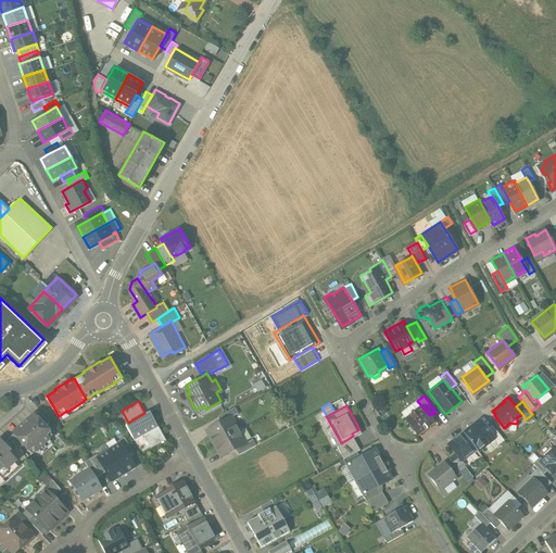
[(421,405),(416,410),(412,409),(411,414),(406,417),(411,422),(409,425),(413,429),(416,429),(418,431),(425,426),(428,427),(428,424),(433,419),(430,415),(421,405)]
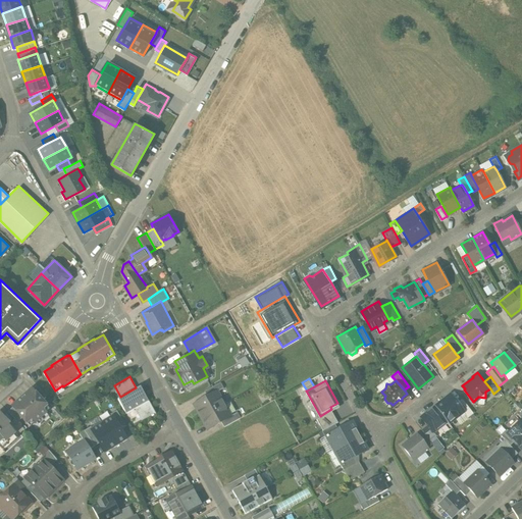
[(204,390),(207,395),(217,390),(223,386),(220,381),(204,390)]
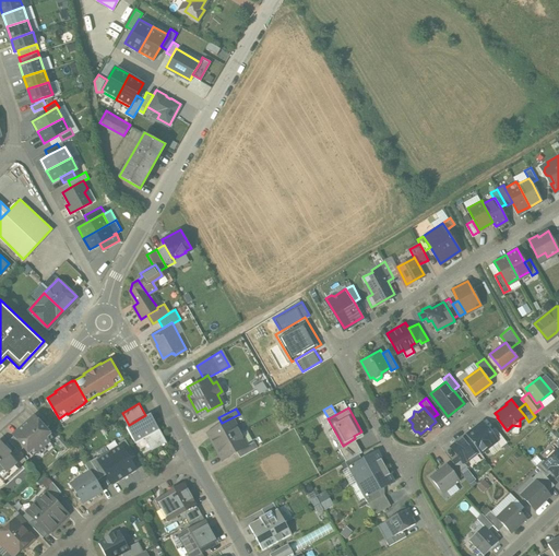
[(35,415),(45,426),(49,423),(39,411),(35,415)]
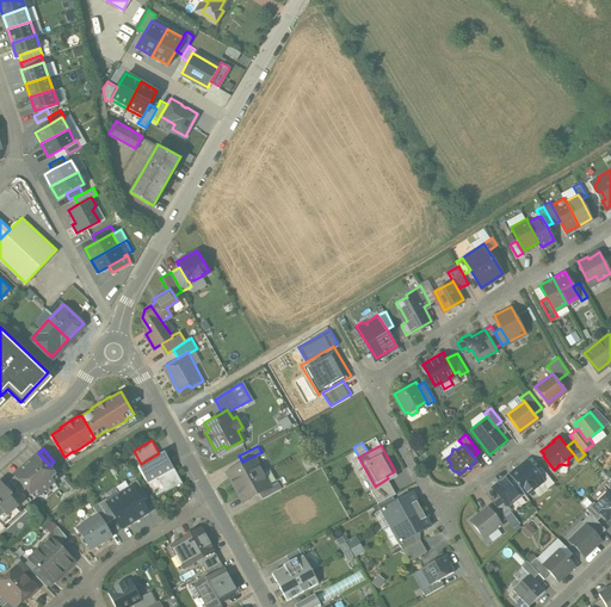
[(141,464),(139,465),(148,481),(161,475),(167,487),(180,479),(181,482),(183,482),(165,450),(159,453),(141,464)]
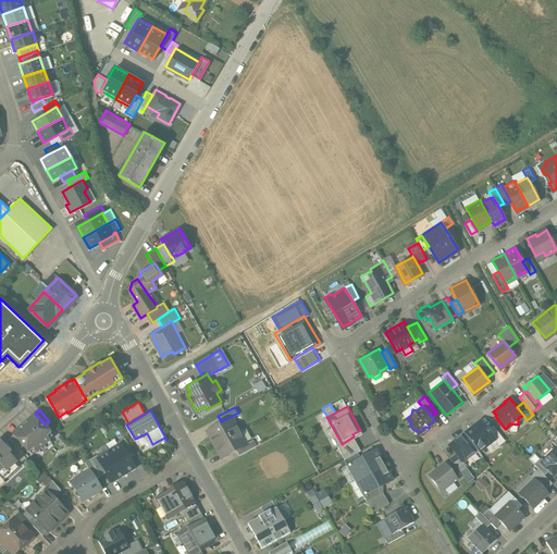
[(35,414),(34,414),(13,432),(24,444),(32,453),(52,434),(45,425),(35,414)]
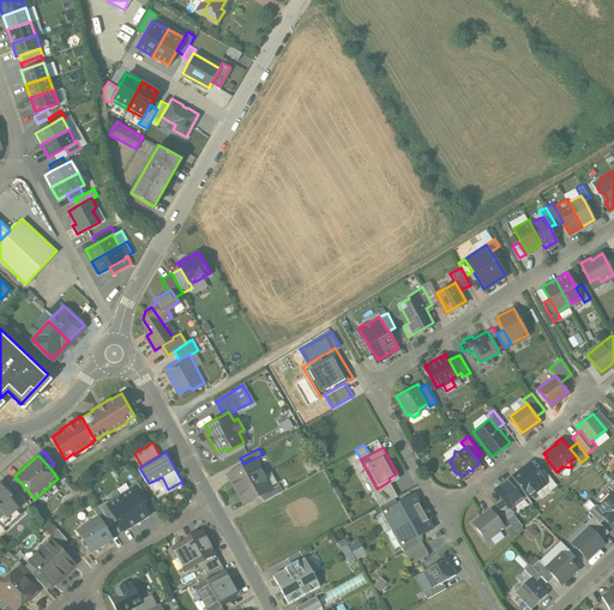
[(244,464),(228,473),(236,488),(263,472),(256,458),(244,464)]
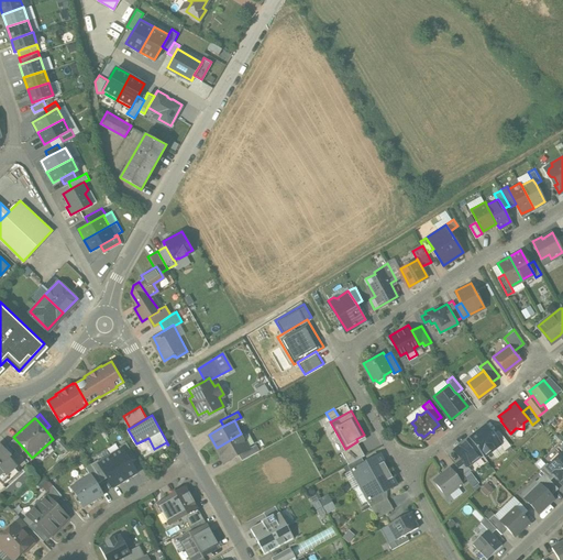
[(486,424),(470,436),(483,452),(484,454),(499,442),(500,441),(493,432),(486,424)]
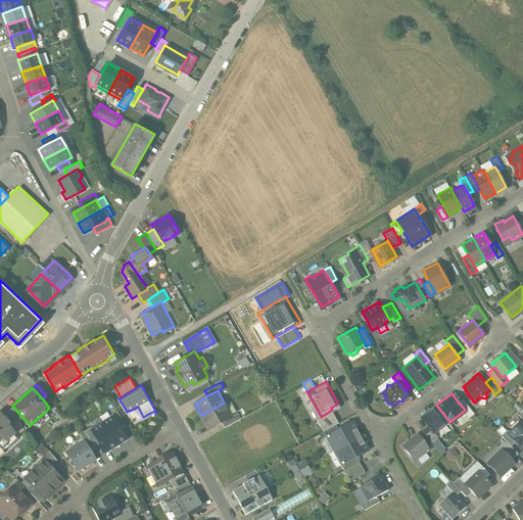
[(463,397),(458,402),(465,410),(464,411),(469,417),(474,413),(463,397)]
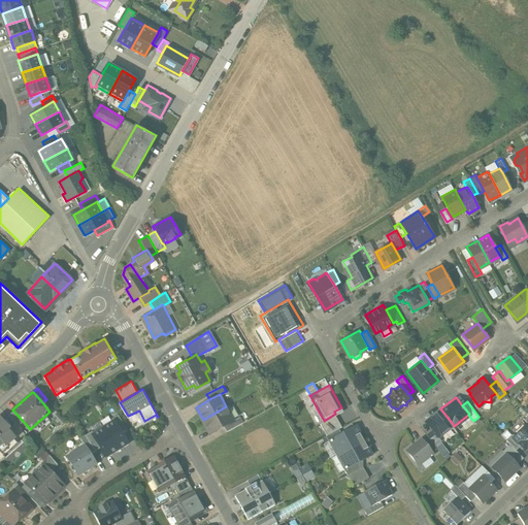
[(226,406),(203,420),(210,432),(224,425),(233,420),(226,406)]
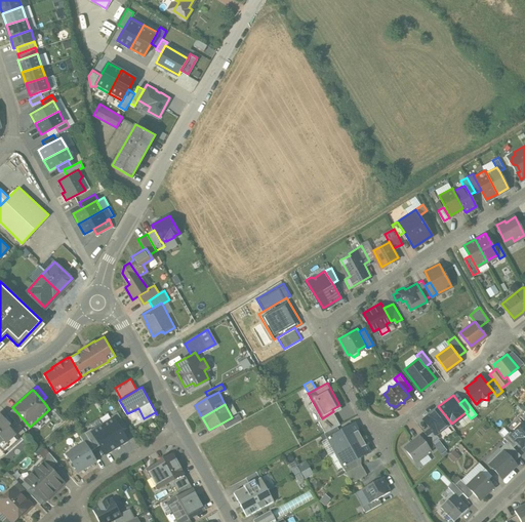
[(438,406),(423,417),(431,427),(435,433),(436,433),(450,422),(438,406)]
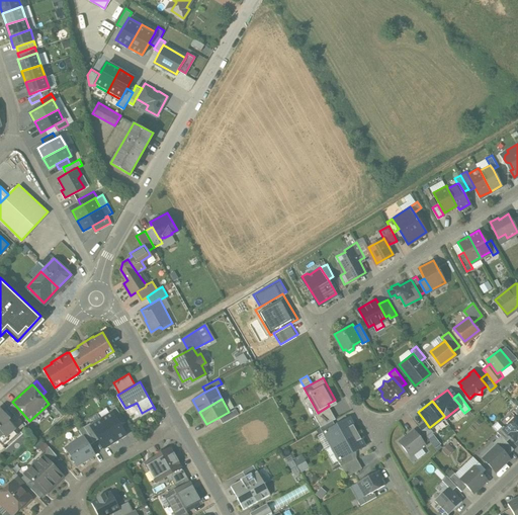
[(22,413),(12,402),(8,406),(15,414),(17,417),(22,413)]
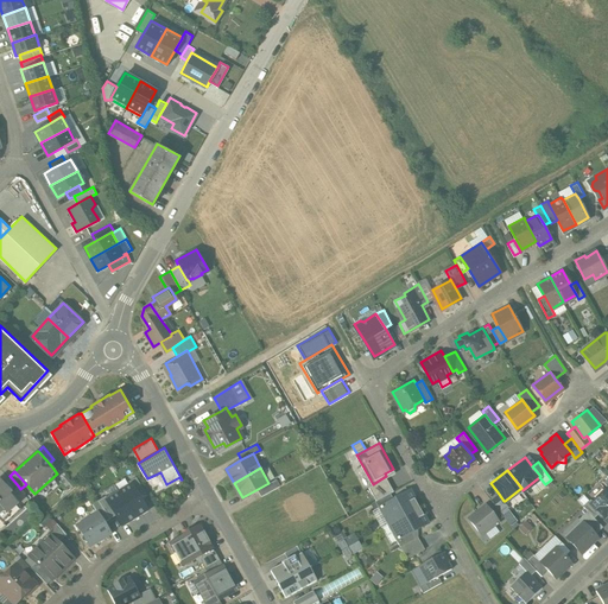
[(130,481),(131,483),(132,482),(141,497),(147,494),(135,476),(130,481)]
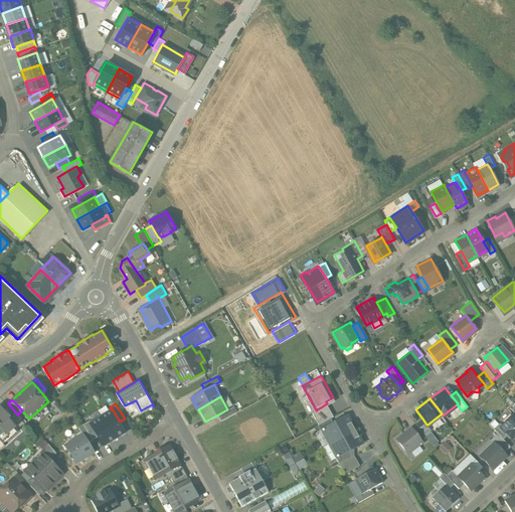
[(319,423),(330,416),(333,414),(327,403),(316,410),(312,411),(319,423)]
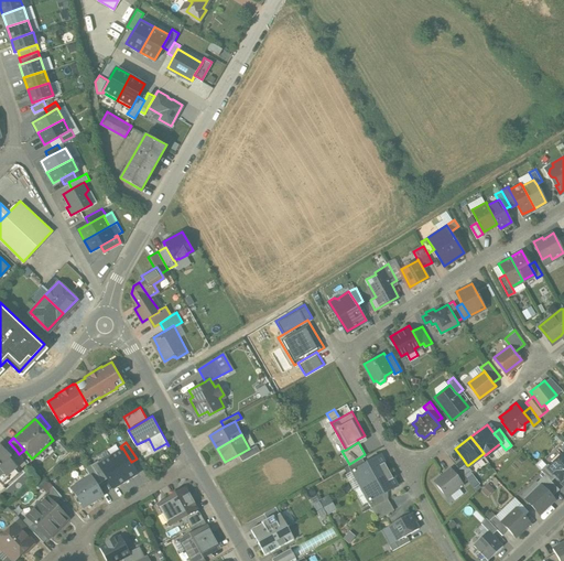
[(0,443),(0,481),(1,483),(2,482),(9,476),(7,474),(17,465),(10,457),(11,456),(11,455),(0,443)]
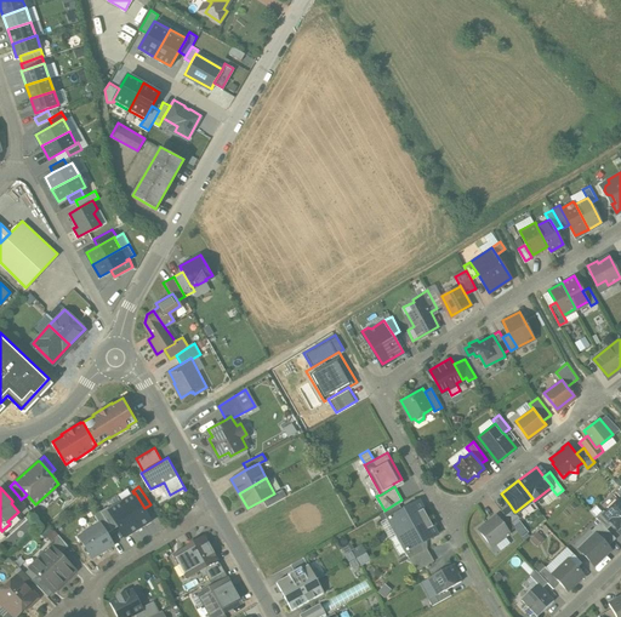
[(274,493),(263,500),(267,506),(286,495),(283,489),(274,493)]
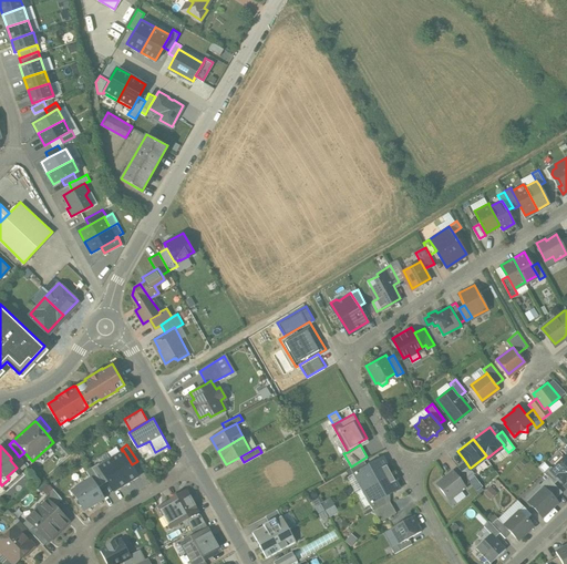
[(111,458),(126,482),(138,474),(132,464),(123,450),(122,451),(111,458)]
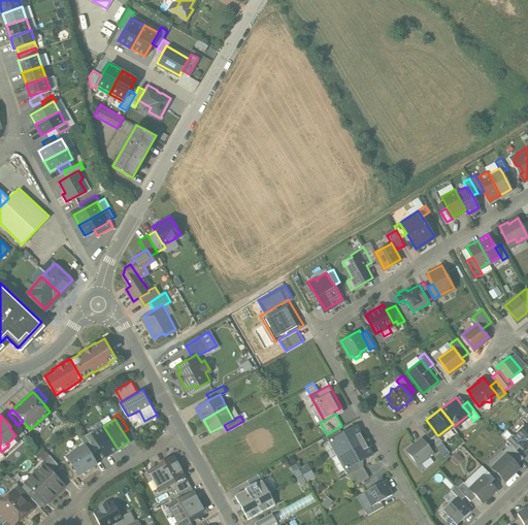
[(18,425),(15,422),(10,426),(10,427),(19,436),(24,432),(18,425)]
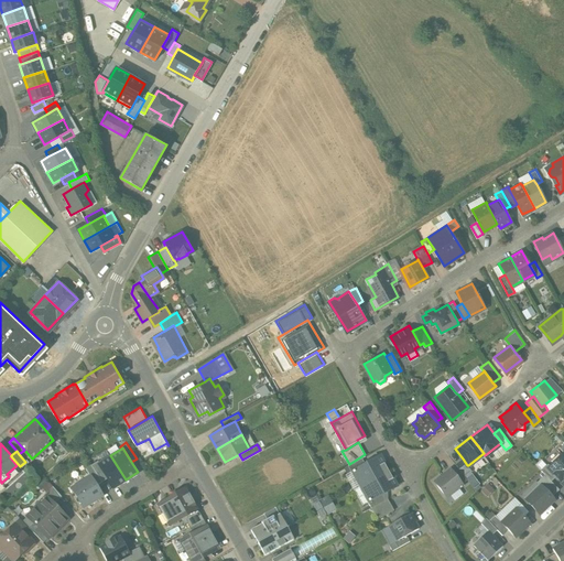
[(563,451),(561,455),(557,453),(552,460),(554,462),(549,466),(556,475),(563,482),(563,451)]
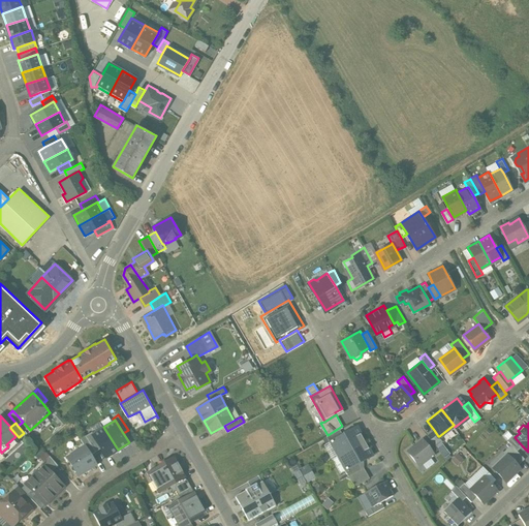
[(342,433),(330,440),(337,455),(365,440),(356,426),(342,433)]
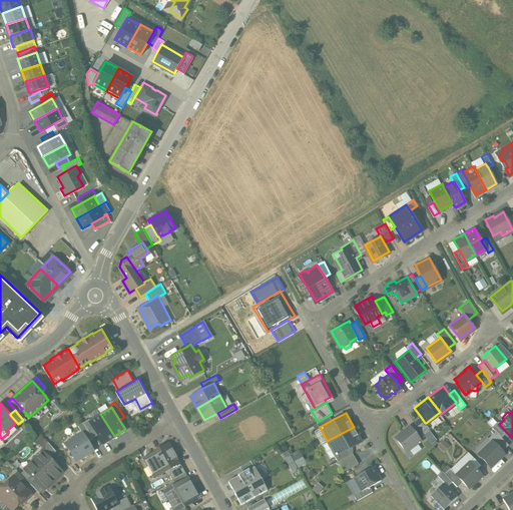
[(90,420),(89,420),(98,433),(103,442),(114,436),(100,414),(90,420)]
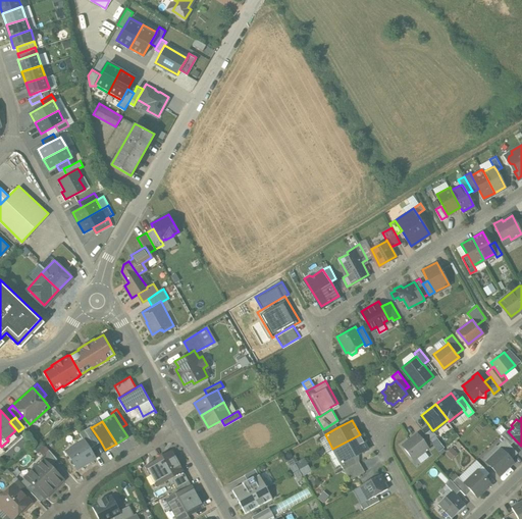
[(325,434),(337,427),(334,422),(323,429),(322,429),(325,434)]
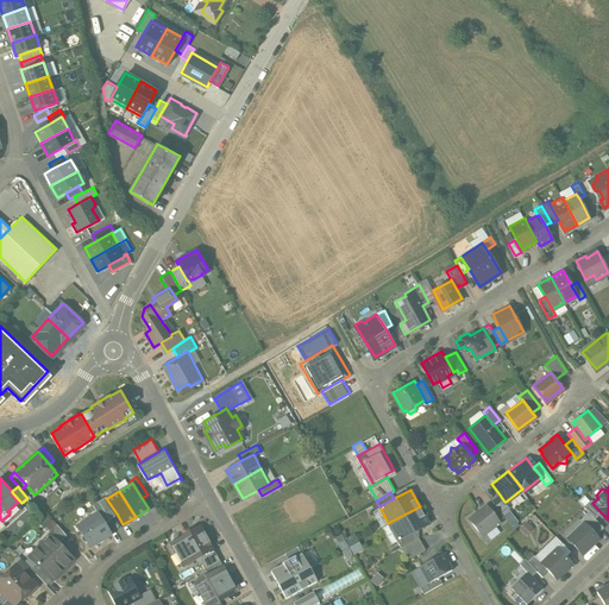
[(506,502),(504,502),(500,495),(493,500),(501,511),(509,505),(506,502)]
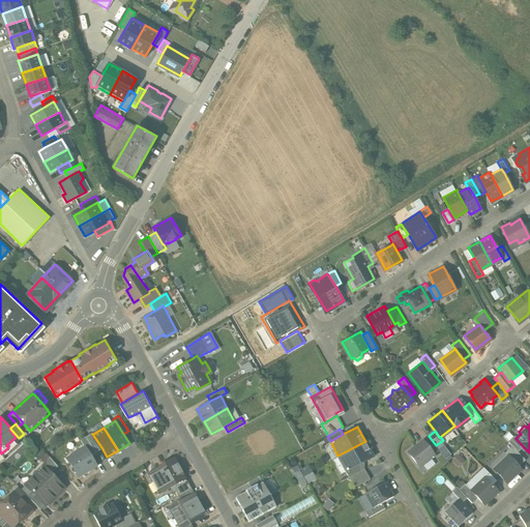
[(93,434),(92,432),(86,435),(96,450),(101,447),(92,434),(93,434)]
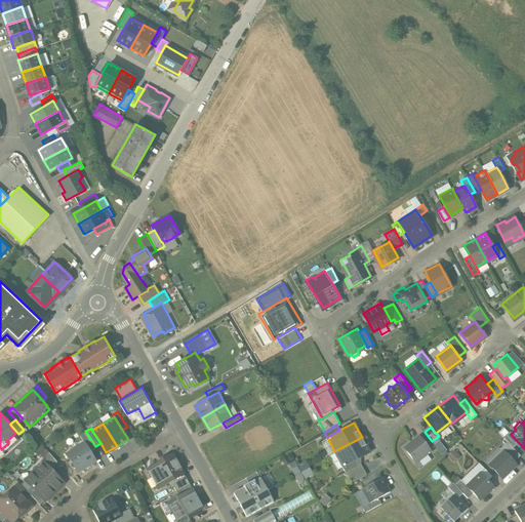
[(95,446),(85,431),(80,434),(85,442),(89,450),(95,446)]
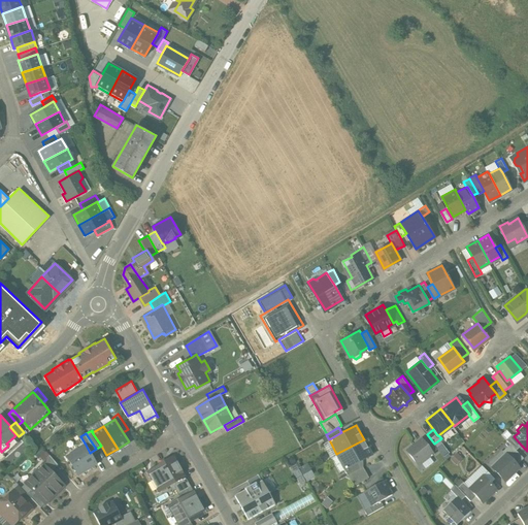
[(510,443),(516,449),(521,445),(514,436),(512,434),(506,439),(510,443)]
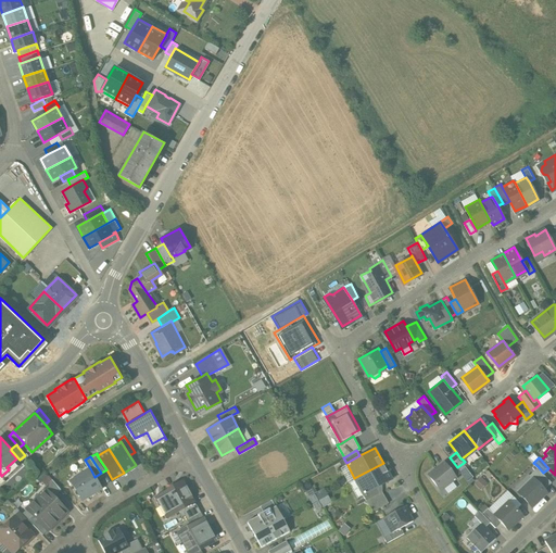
[(444,461),(429,473),(440,488),(456,476),(444,461)]
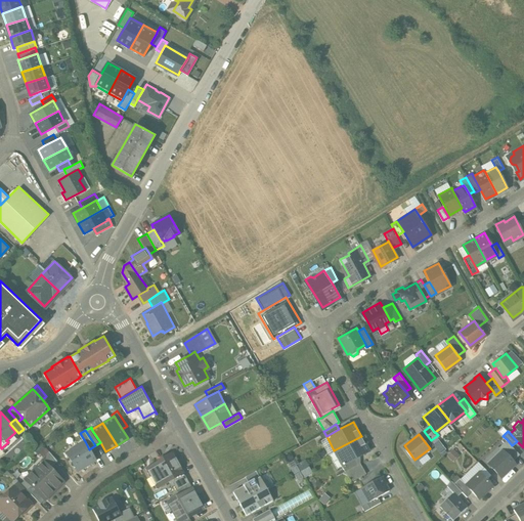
[(361,436),(334,450),(342,465),(355,458),(368,449),(361,436)]
